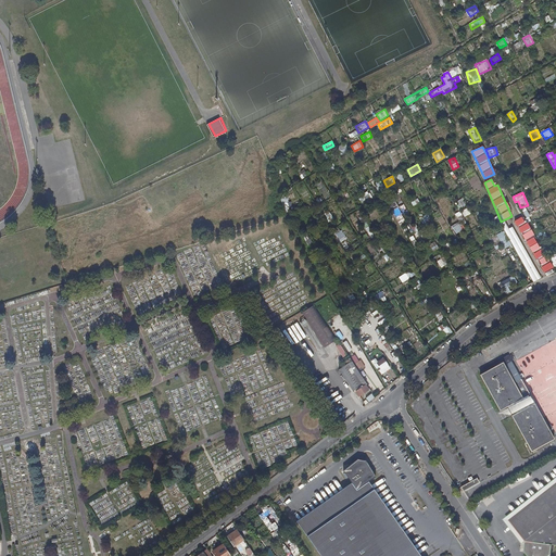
[(361,204),(373,200),(369,193),(358,198),(361,204)]
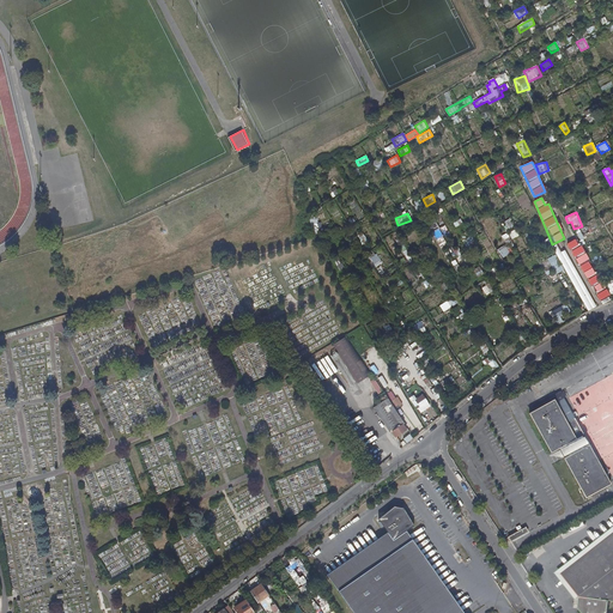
[(511,240),(519,236),(516,230),(509,234),(511,240)]
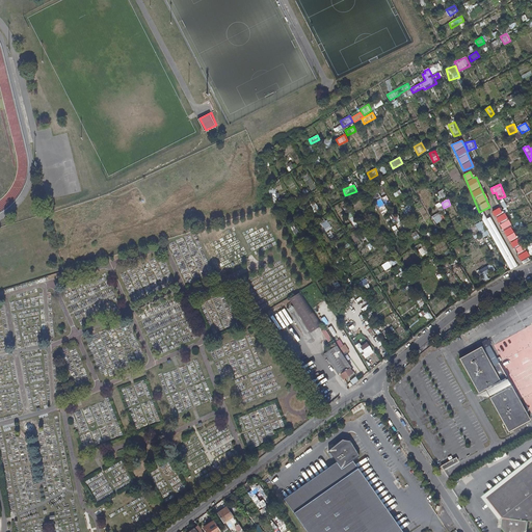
[(402,208),(404,213),(411,210),(409,205),(402,208)]
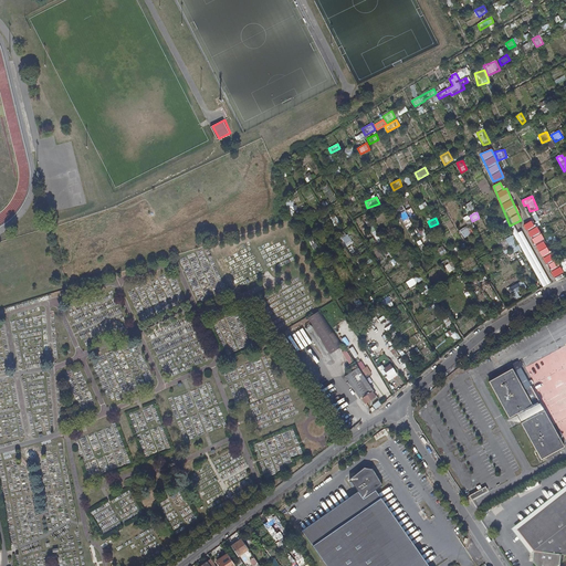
[(524,224),(543,265),(547,263),(555,281),(563,278),(535,220),(524,224)]
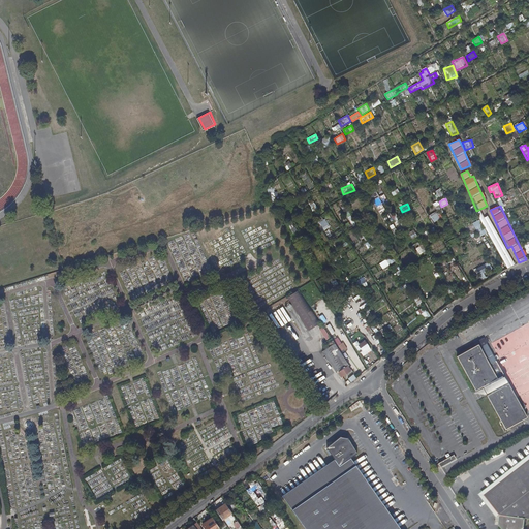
[(351,226),(355,225),(349,211),(345,212),(351,226)]
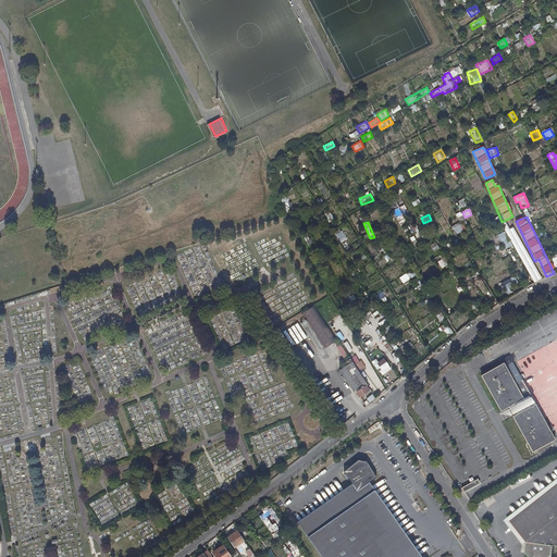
[(453,229),(457,235),(463,231),(458,223),(453,229)]
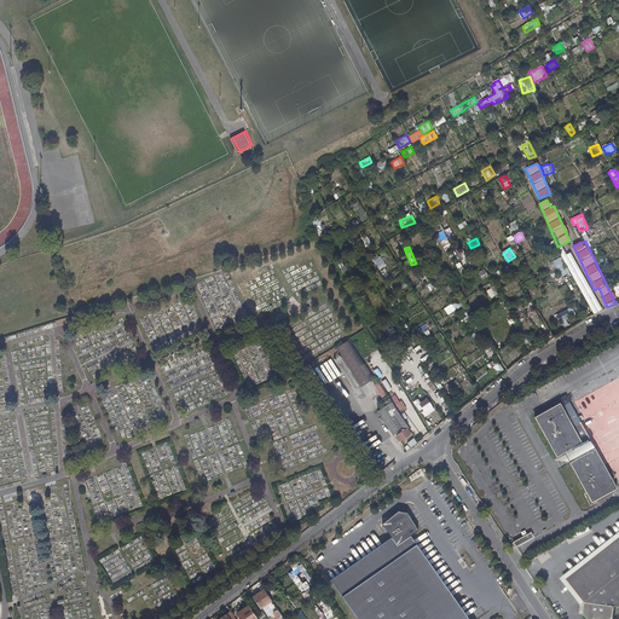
[(372,260),(379,270),(386,266),(380,256),(372,260)]
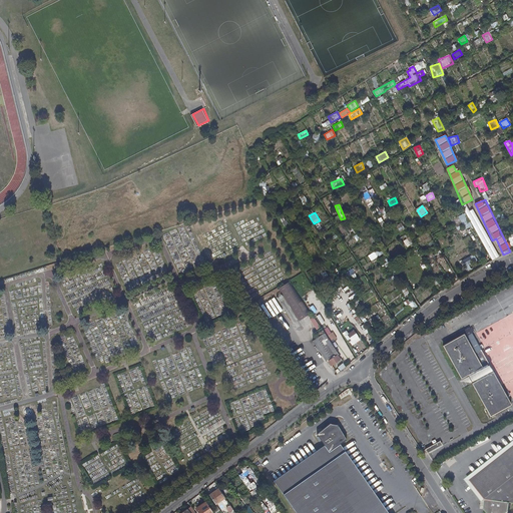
[(459,215),(464,229),(472,226),(470,220),(468,220),(465,213),(459,215)]
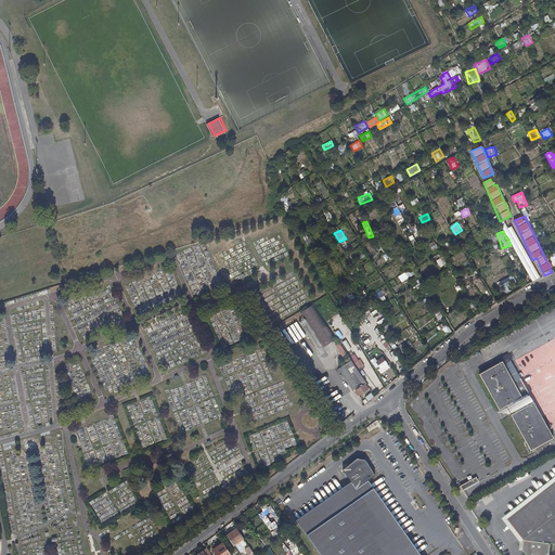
[(301,235),(308,245),(312,242),(306,232),(301,235)]
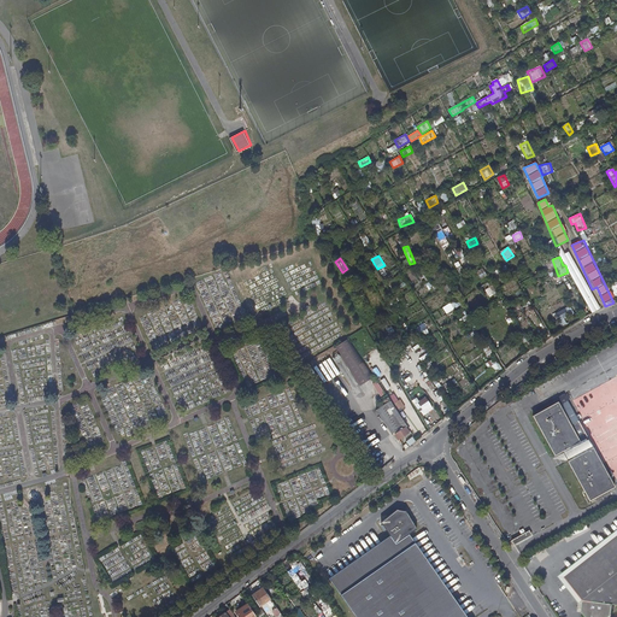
[(485,289),(489,297),(497,292),(492,285),(485,289)]
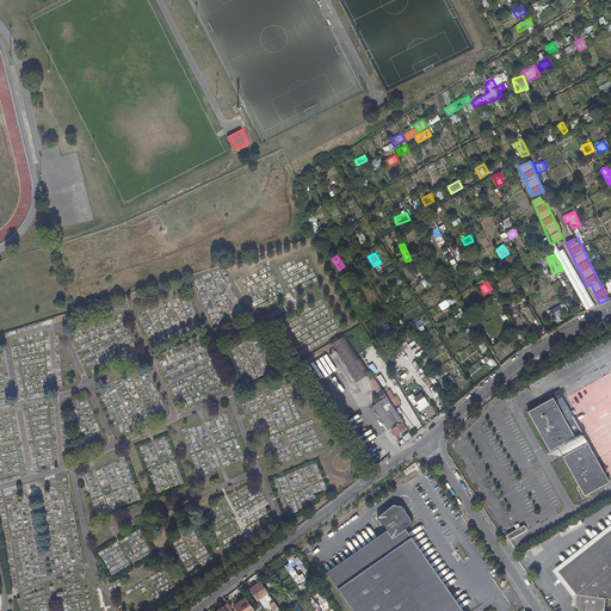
[(584,301),(578,290),(573,292),(579,303),(584,301)]
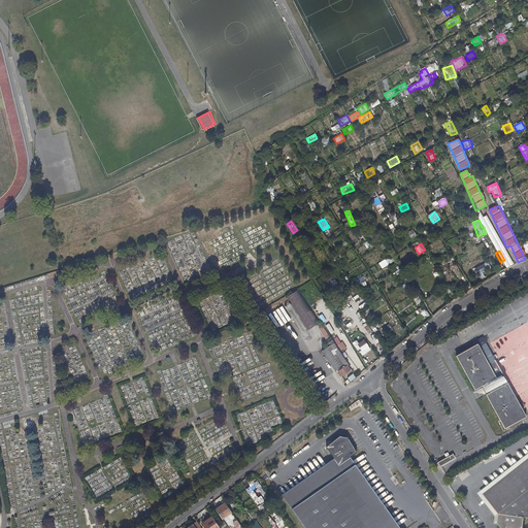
[(480,279),(486,277),(484,271),(491,268),(488,263),(475,268),(480,279)]
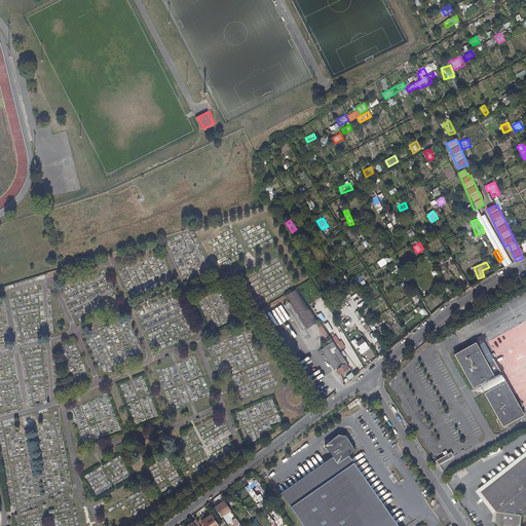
[(413,309),(415,313),(418,312),(420,317),(427,315),(423,305),(413,309)]
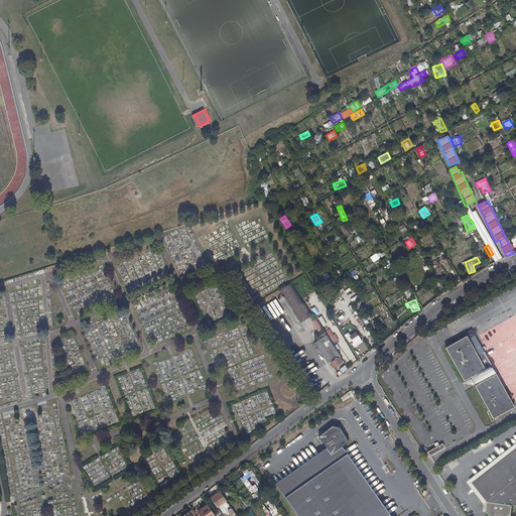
[(515,401),(515,314),(478,336),(487,351),(483,353),(474,335),(468,339),(467,337),(444,349),(463,382),(470,379),(493,420),(514,408),(503,389),(507,387),(515,402),(515,401)]
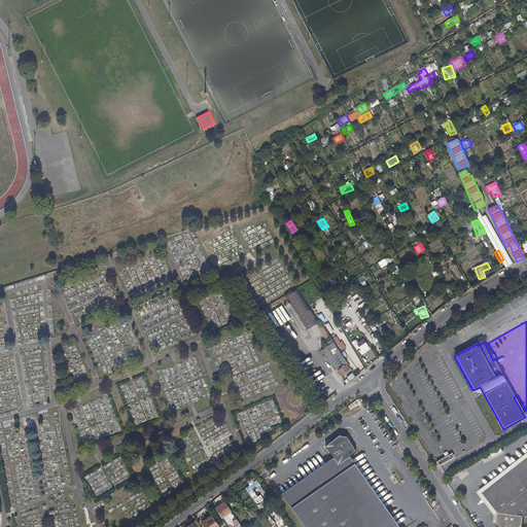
[(327,323),(324,325),(332,338),(336,337),(327,323)]
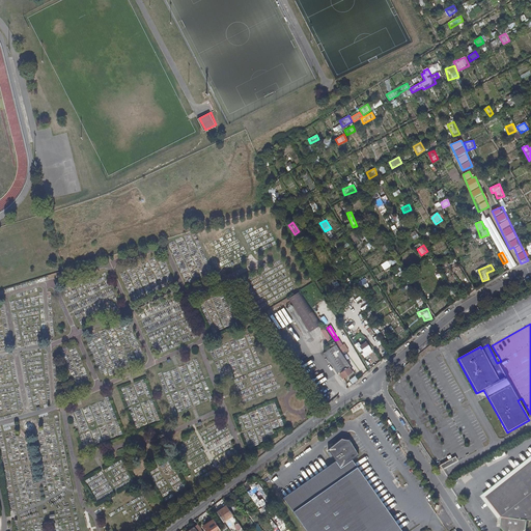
[(320,330),(328,341),(331,339),(324,328),(320,330)]
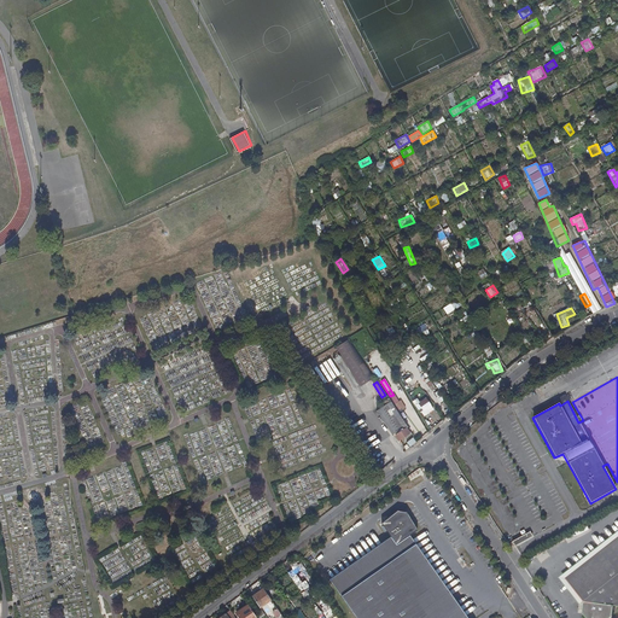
[(363,404),(353,389),(345,394),(356,409),(363,404)]
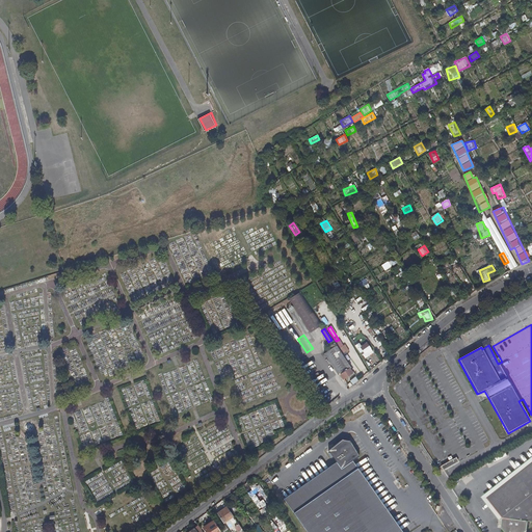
[(351,368),(333,340),(329,342),(335,351),(333,353),(342,368),(343,367),(346,371),(340,375),(343,379),(353,373),(350,368),(351,368)]
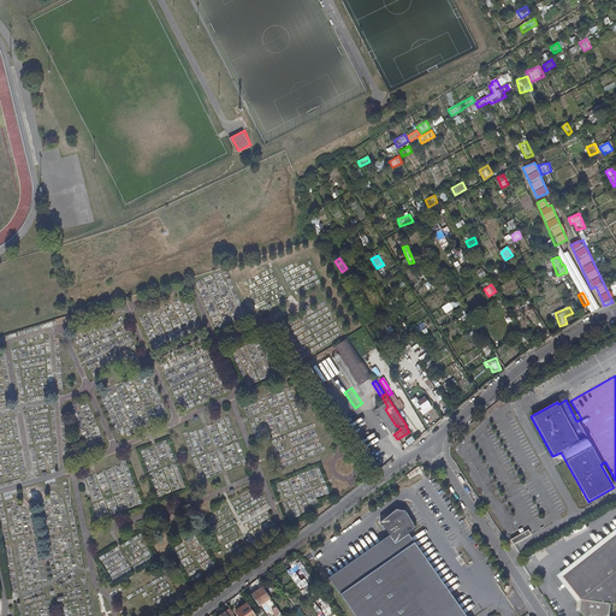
[(421,416),(433,408),(425,396),(418,401),(415,397),(410,400),(421,416)]
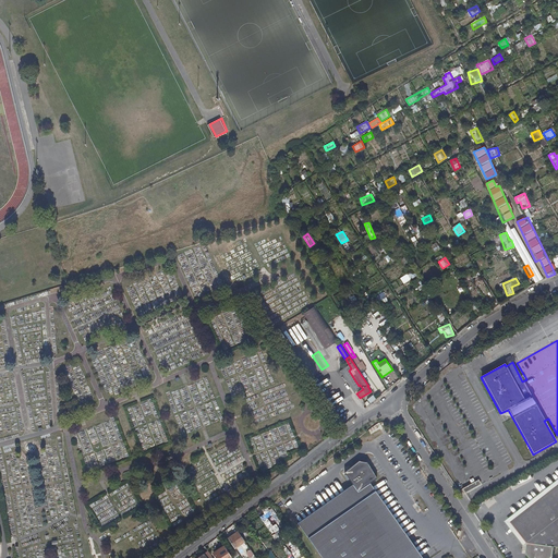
[(360,372),(366,368),(362,361),(356,365),(360,372)]
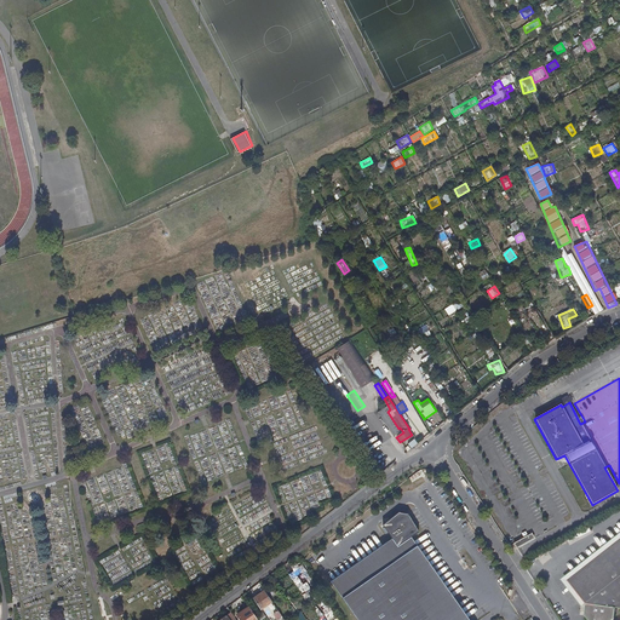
[(391,539),(331,581),(357,619),(468,619),(412,539),(420,532),(409,516),(401,514),(383,526),(391,539)]
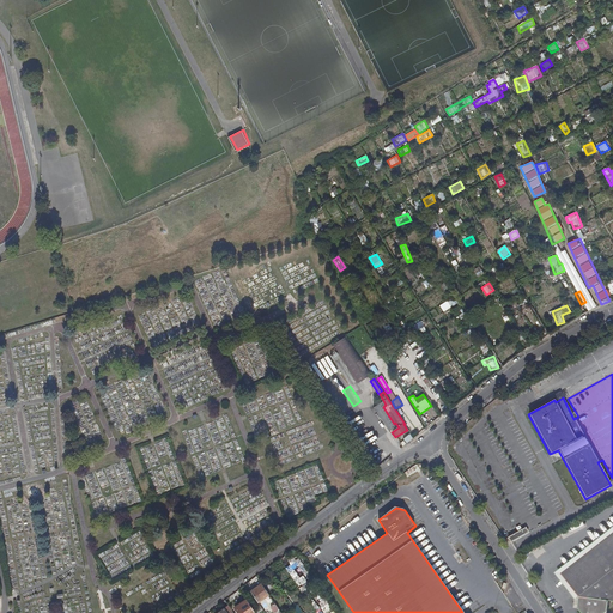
[(525,528),(507,538),(509,542),(527,533),(525,528)]
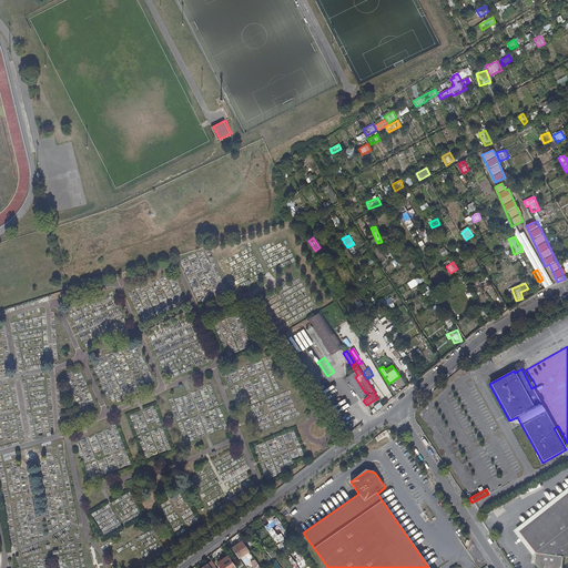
[(558,501),(567,519),(567,495),(558,501)]
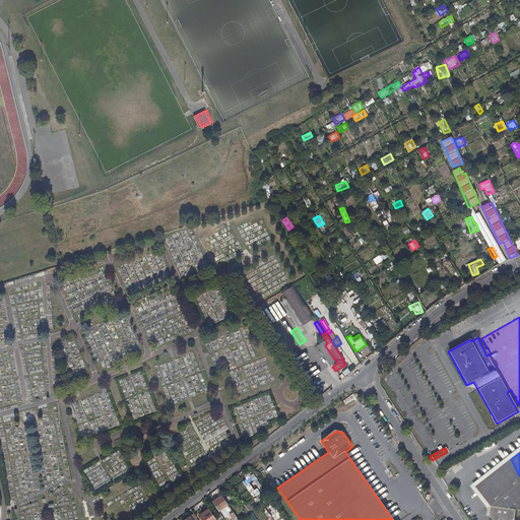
[(474,489),(483,500),(503,490),(512,484),(519,479),(519,475),(511,459),(474,489)]
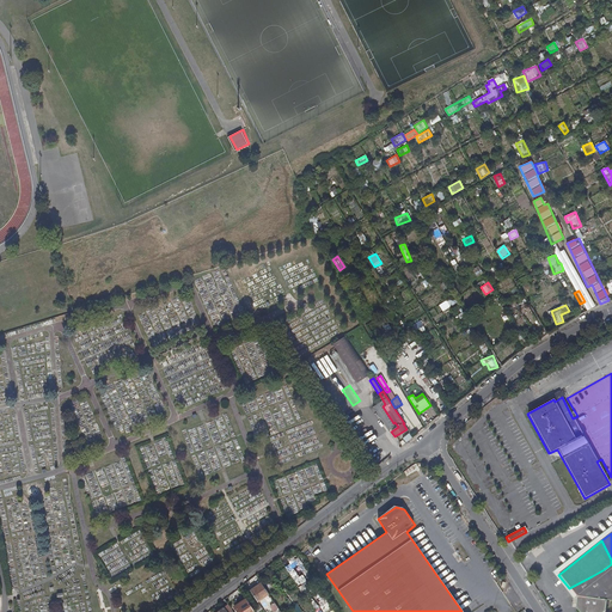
[(611,588),(603,570),(592,576),(606,604),(606,601),(611,601),(611,588)]
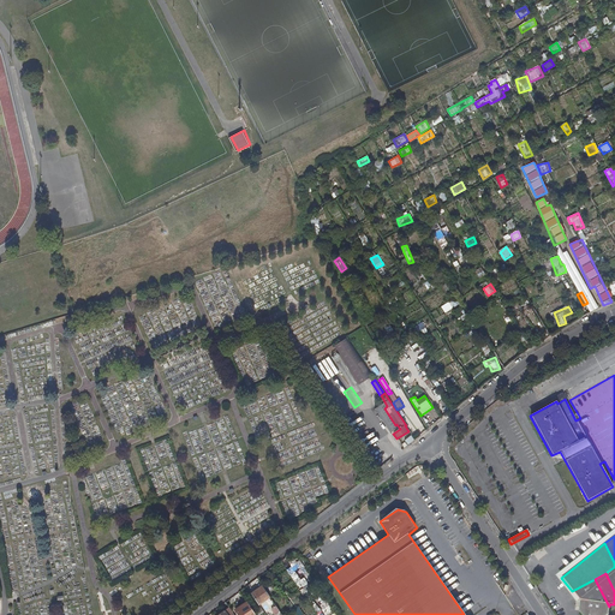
[(595,579),(572,591),(579,601),(578,611),(580,614),(607,614),(609,607),(595,579)]
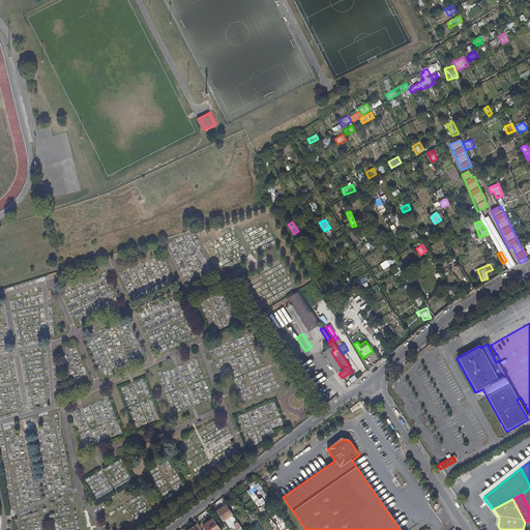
[(232,516),(226,506),(216,511),(218,513),(223,522),(232,516)]
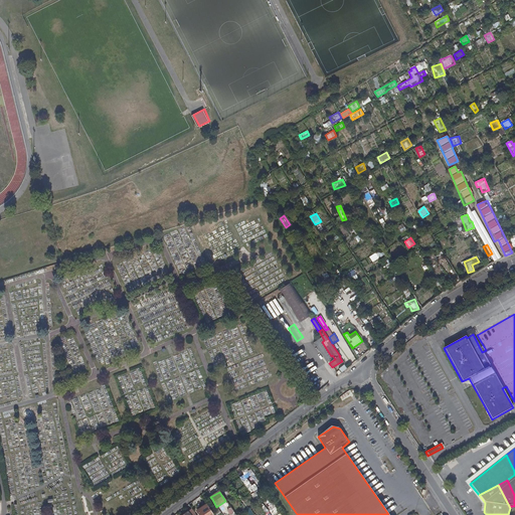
[(216,507),(212,499),(209,501),(211,505),(210,506),(216,514),(220,513),(216,507)]
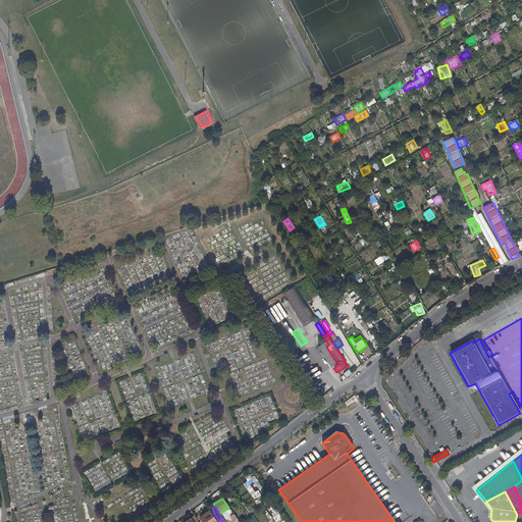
[(214,521),(215,521),(209,511),(199,517),(202,521),(214,521)]
